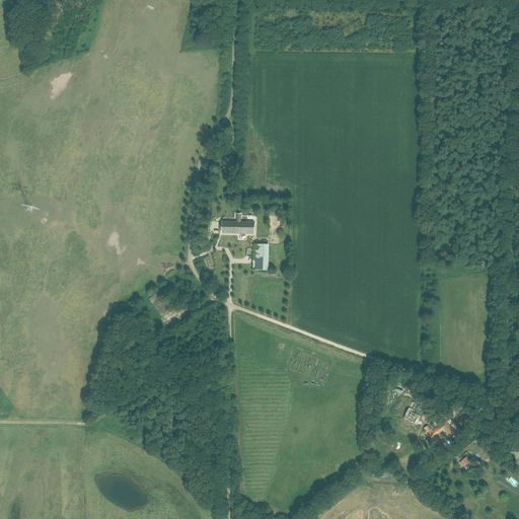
[(236,214),(236,222),(223,222),(222,233),(254,234),(254,223),(242,223),(241,223),(241,214),(236,214)]
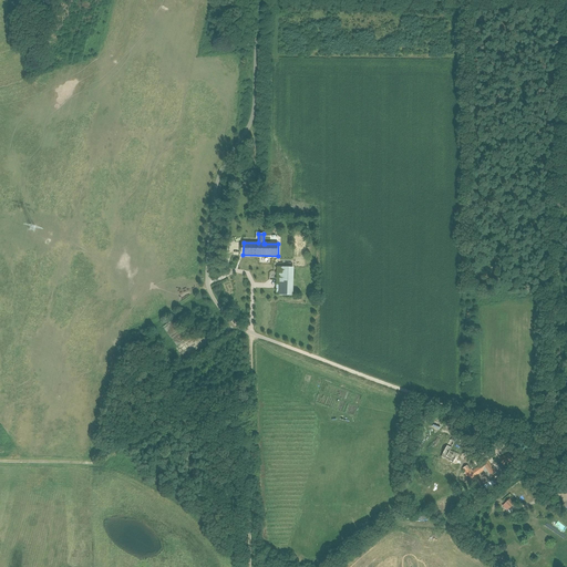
[(292,267),(277,267),(277,278),(291,278),(292,267)]
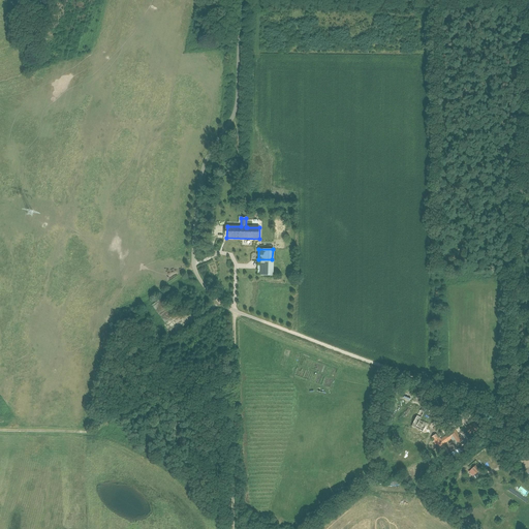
[(159,300),(152,306),(165,322),(173,317),(159,300)]
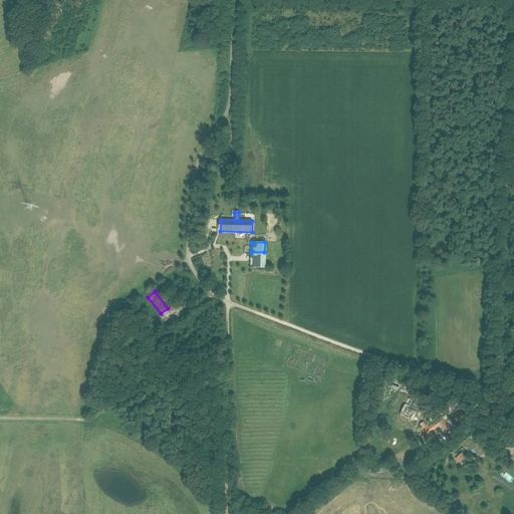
[(408,399),(400,415),(414,421),(417,415),(414,414),(415,411),(411,409),(411,410),(408,409),(412,401),(408,399)]
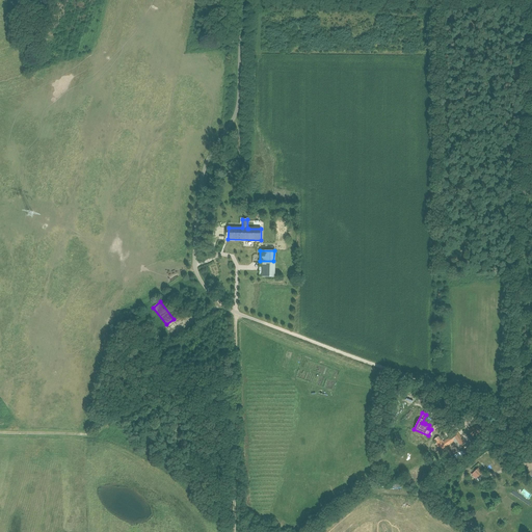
[(473,436),(481,432),(478,426),(470,430),(473,436)]
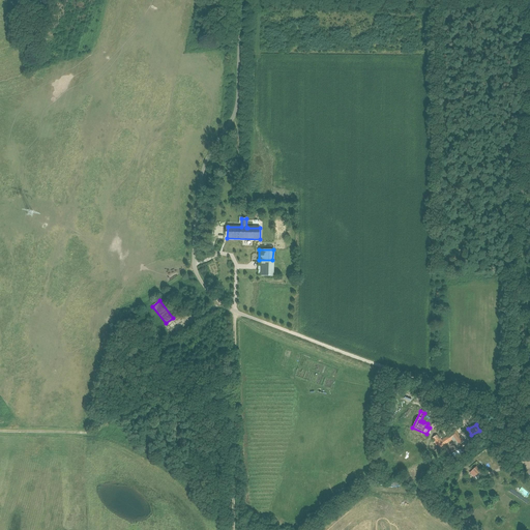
[(442,441),(438,435),(433,439),(440,448),(454,438),(459,444),(463,441),(455,431),(451,434),(452,435),(442,441)]
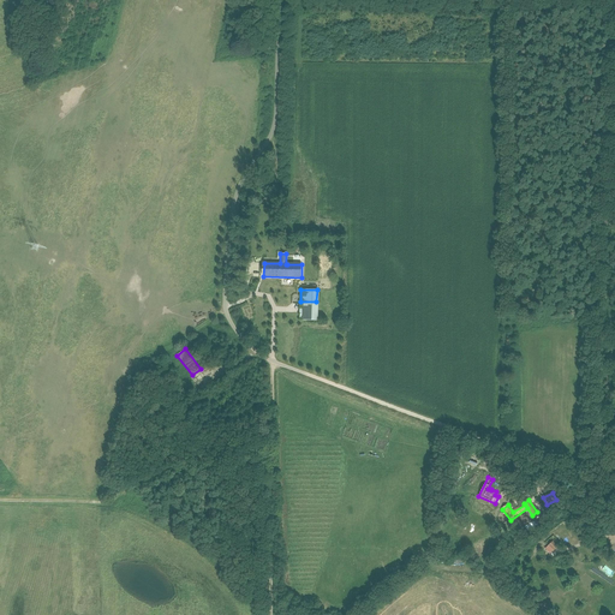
[(548,545),(553,551),(559,547),(553,541),(548,545)]
